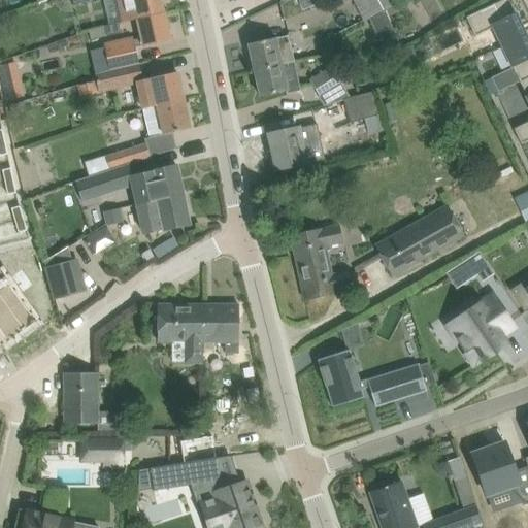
[(136,20),(163,13),(160,0),(116,0),(122,23),(136,20)]
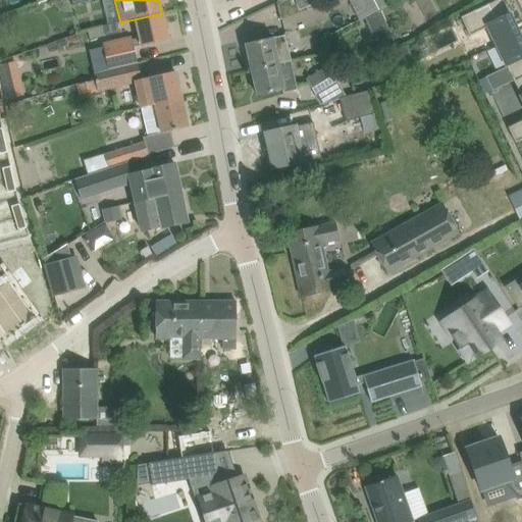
[(349,0),(359,20),(360,20),(364,18),(378,11),(379,10),(397,1),(395,0),(349,0)]
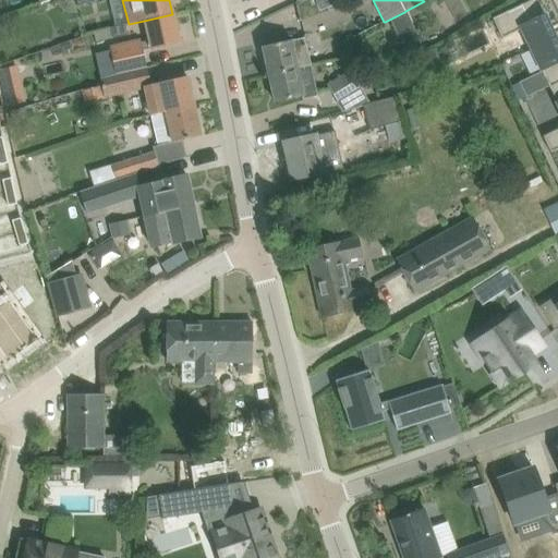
[(555,37),(536,0),(531,0),(492,19),(501,39),(521,29),(530,49),(555,37)]
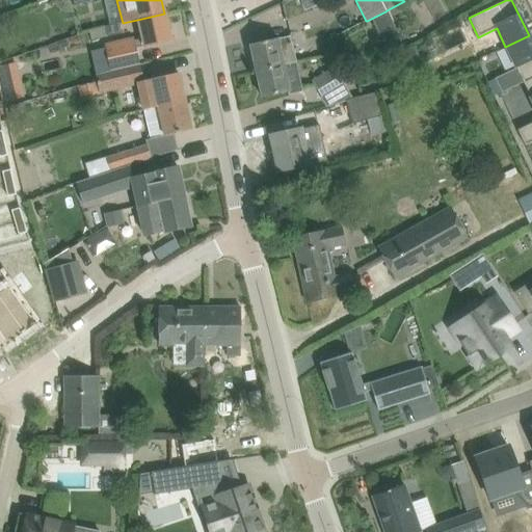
[(386,11),(371,19),(383,42),(398,36),(387,10),(386,11)]
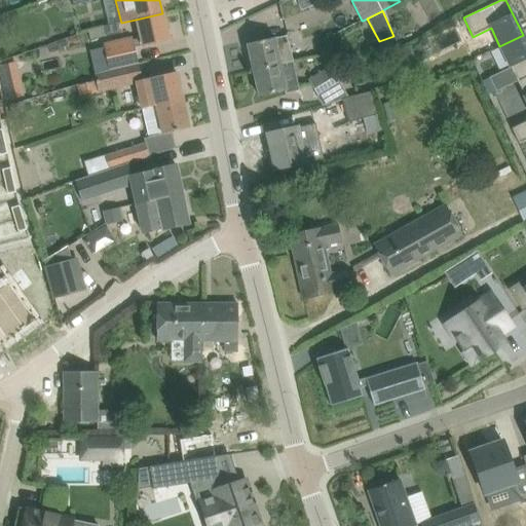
[(102,45),(108,71),(138,65),(134,48),(168,40),(162,13),(136,20),(141,38),(132,40),(132,38),(102,45)]
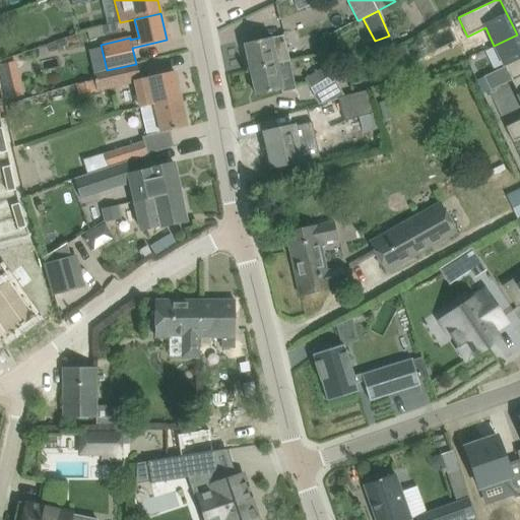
[(103,26),(104,36),(117,33),(116,23),(103,26)]
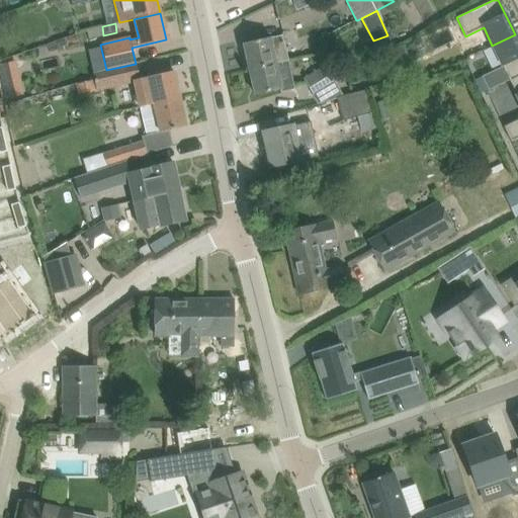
[(517,76),(517,41),(515,34),(492,46),(509,81),(517,76)]
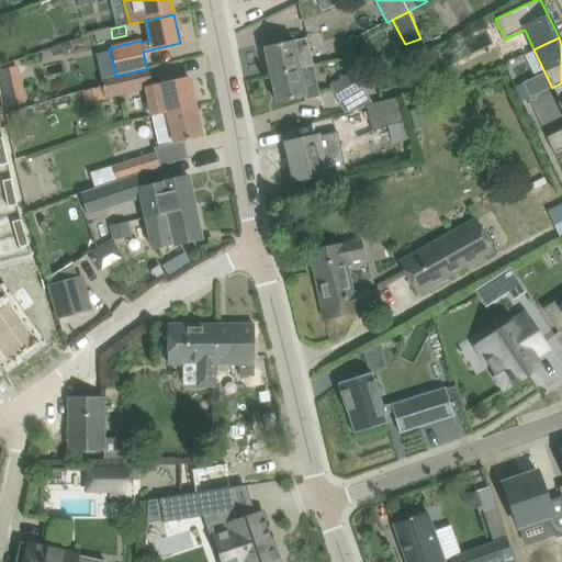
[(263,47),(270,76),(313,66),(306,38),(293,42),(293,41),(263,47)]
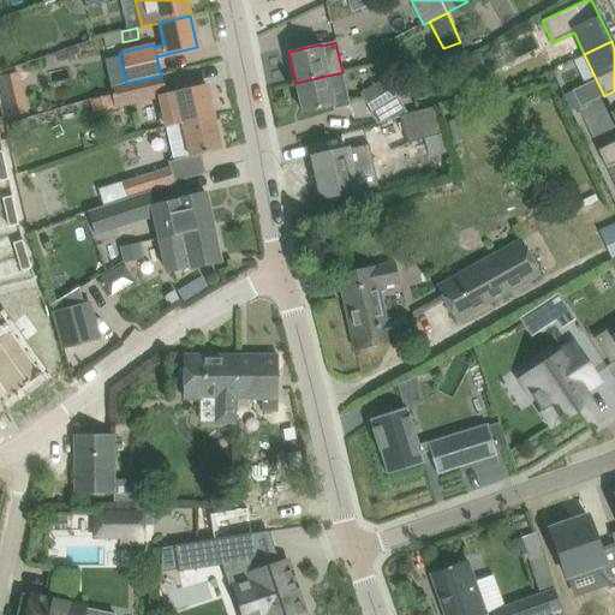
[(485,69),(479,54),(469,58),(473,73),(485,69)]
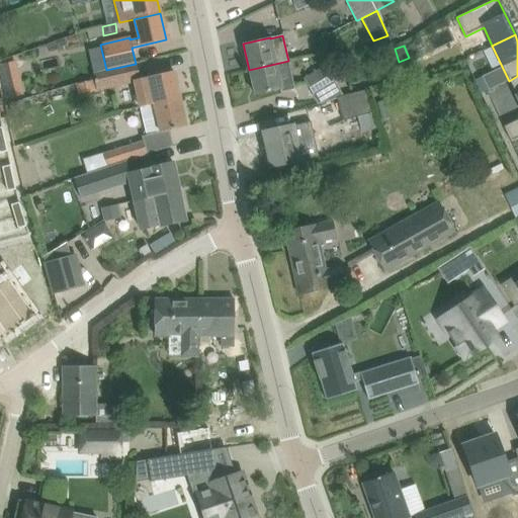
[(22,94),(14,61),(0,64),(0,74),(6,98),(22,94)]
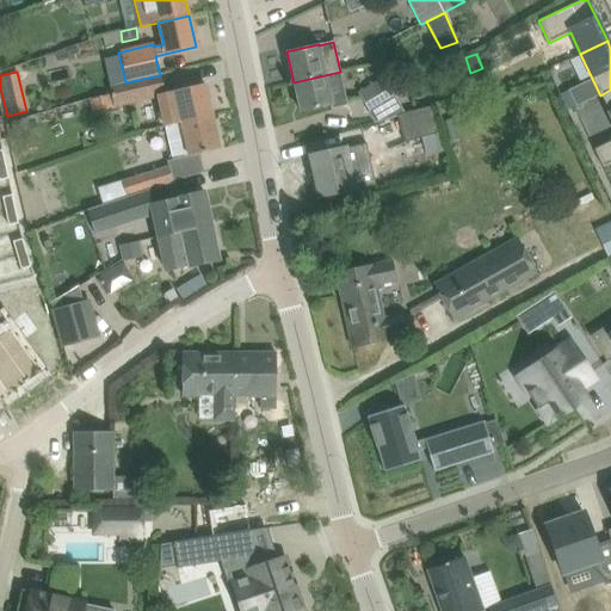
[(340,72),(294,82),(300,112),(332,105),(346,102),(340,72)]
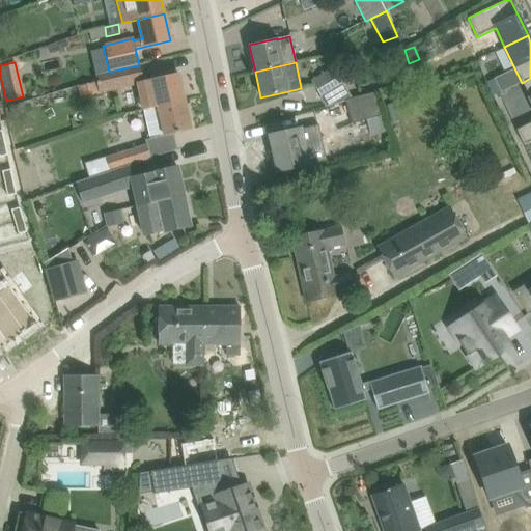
[(137,82),(143,111),(184,102),(177,73),(166,76),(164,70),(149,73),(150,79),(143,81),(139,65),(109,72),(94,76),(98,91),(137,82)]
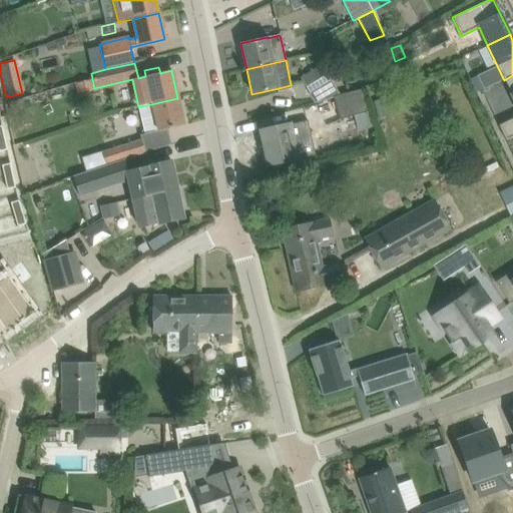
[(321,64),(299,77),(314,103),(333,97),(340,95),(321,64)]
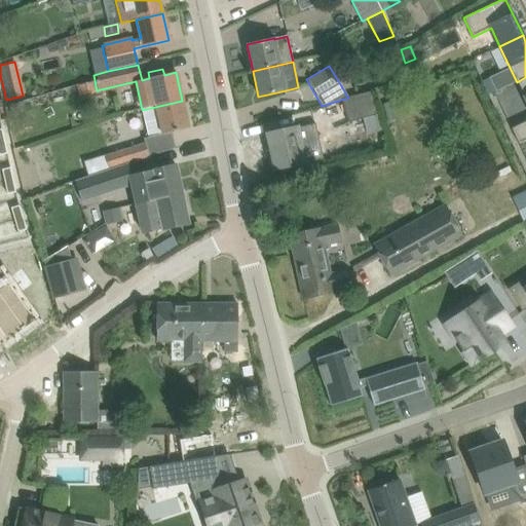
[(525,77),(517,82),(525,100),(525,77)]
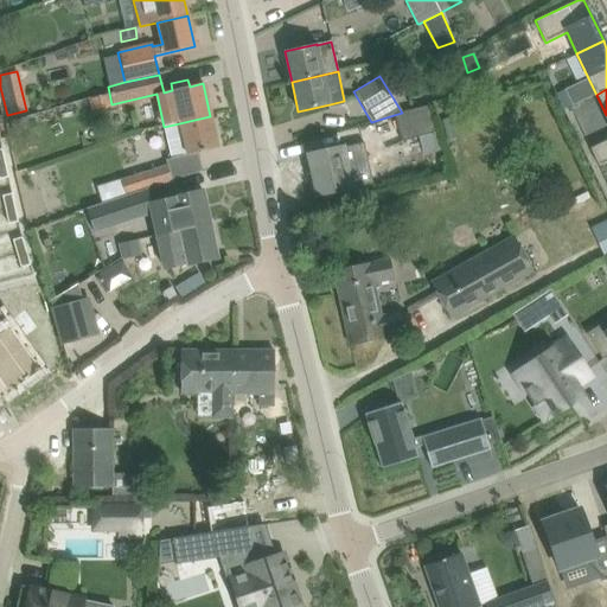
[(88,98),(91,114),(113,109),(109,94),(88,98)]
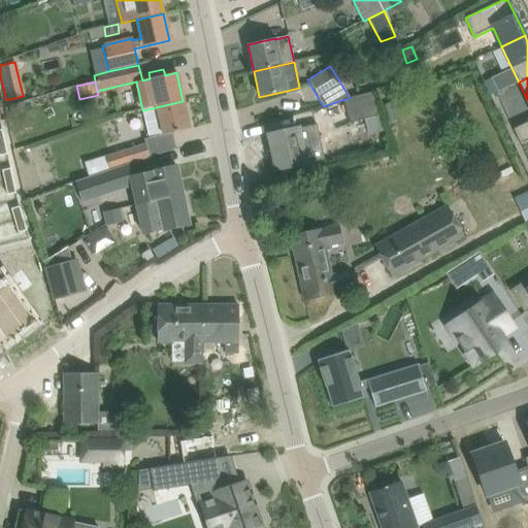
[(350,98),(342,100),(350,124),(364,120),(378,116),(372,92),(350,98)]
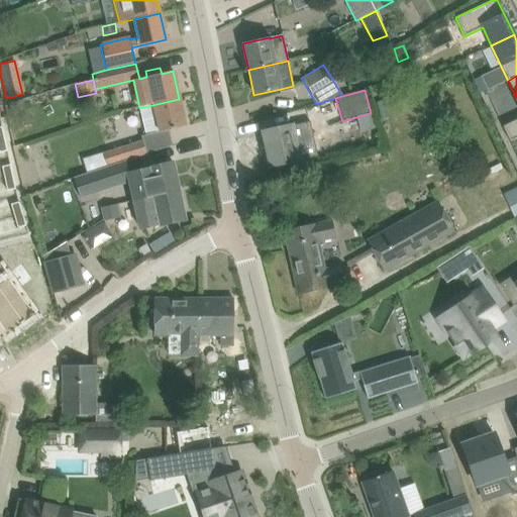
[(179,99),(139,108),(145,135),(186,126),(179,99)]
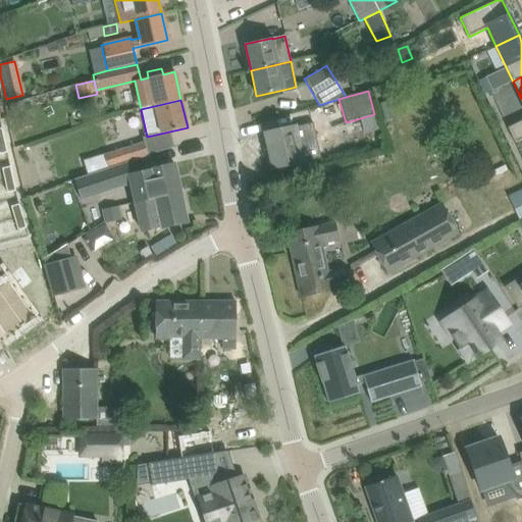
[(11,114),(23,111),(21,102),(9,104),(11,114)]
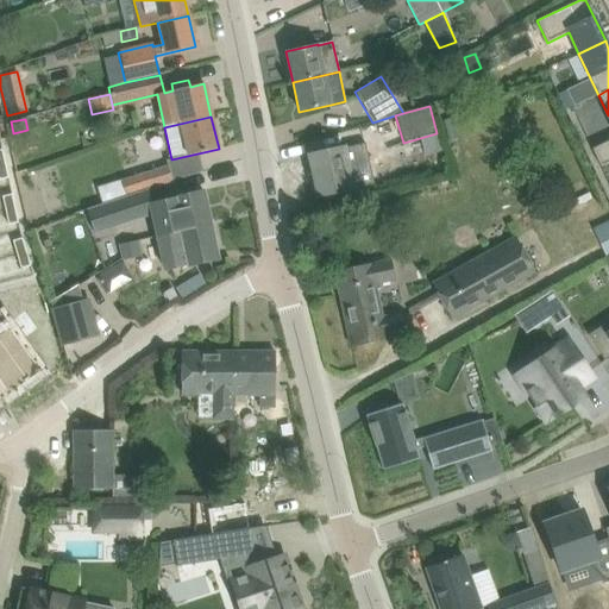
[(608,140),(591,149),(601,168),(608,163),(608,140)]
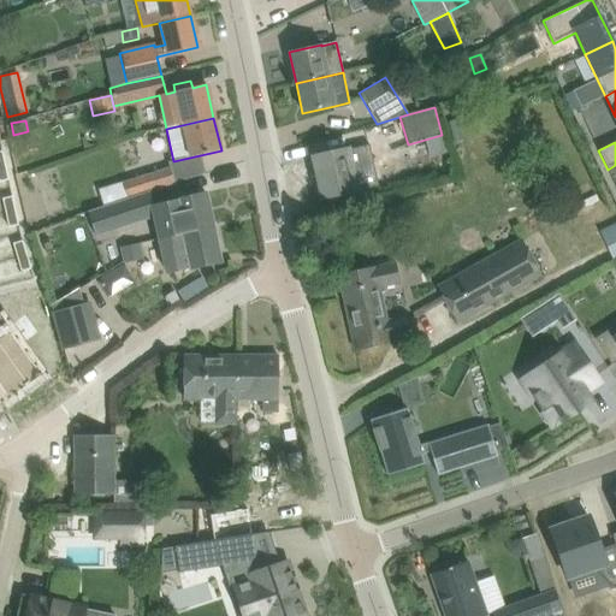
[(336,152),(313,157),(321,199),(345,194),(357,191),(356,188),(353,170),(372,165),(373,165),(369,146),(348,150),(348,149),(336,152)]
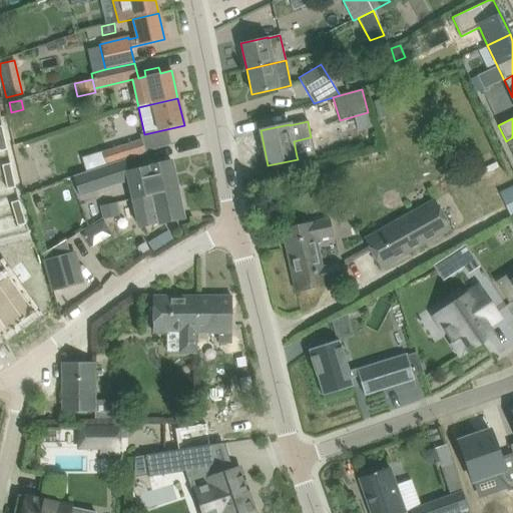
[(364,136),(368,148),(378,145),(375,133),(364,136)]
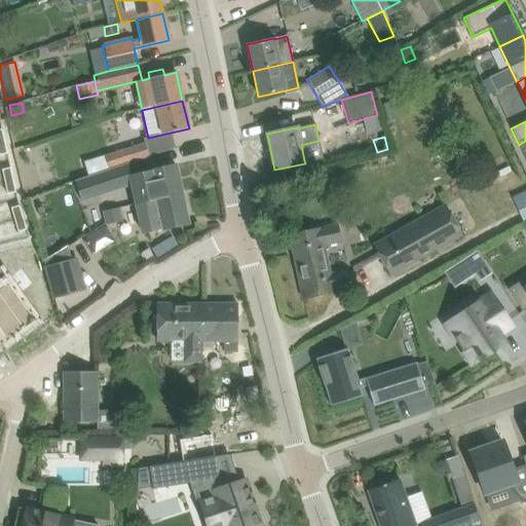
[(88,176),(109,170),(125,164),(125,165),(127,165),(127,163),(149,157),(145,143),(105,155),(105,156),(84,162),(88,176)]
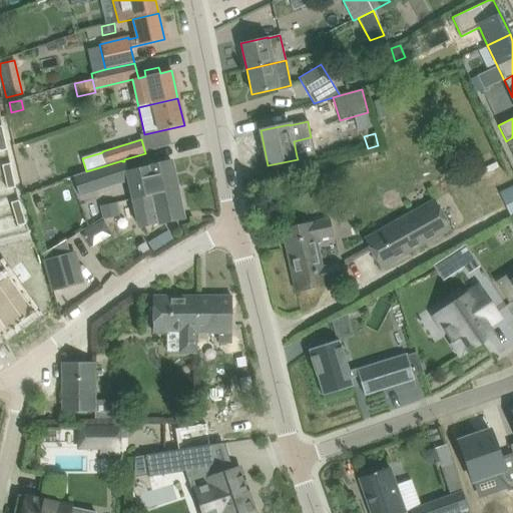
[(126,171),(132,199),(177,189),(170,160),(144,166),(144,167),(126,171)]
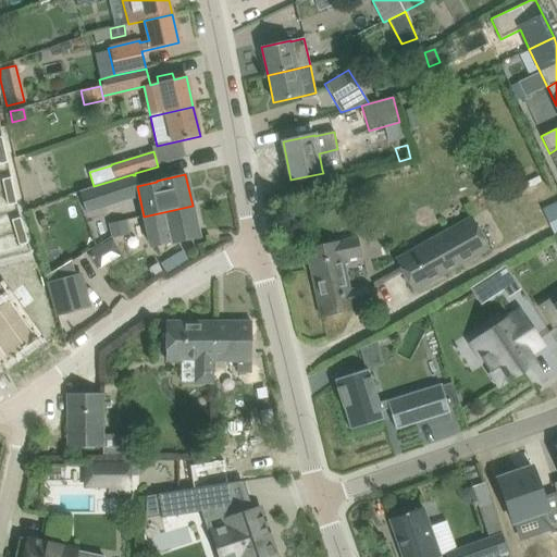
[(10,178),(1,180),(4,193),(13,190),(10,178)]
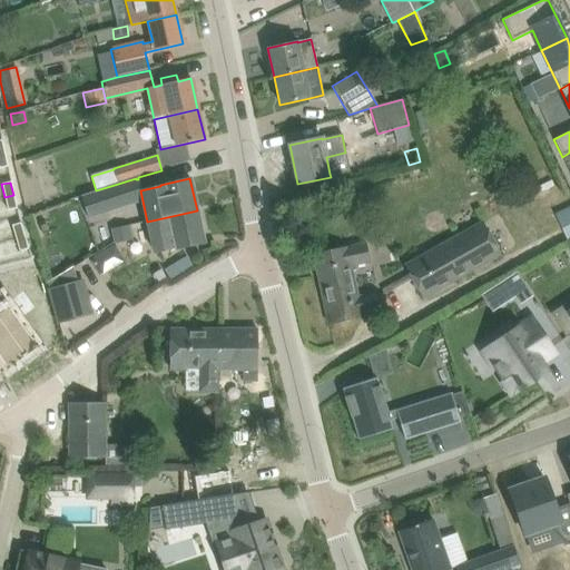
[(118,184),(96,190),(81,195),(88,218),(126,207),(118,184)]
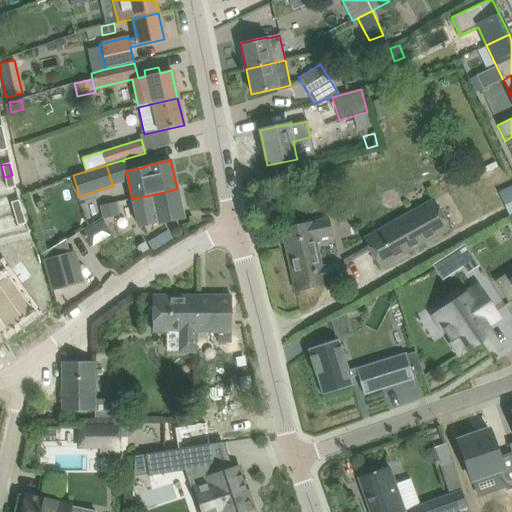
[(12,175),(4,177),(7,189),(15,187),(12,175)]
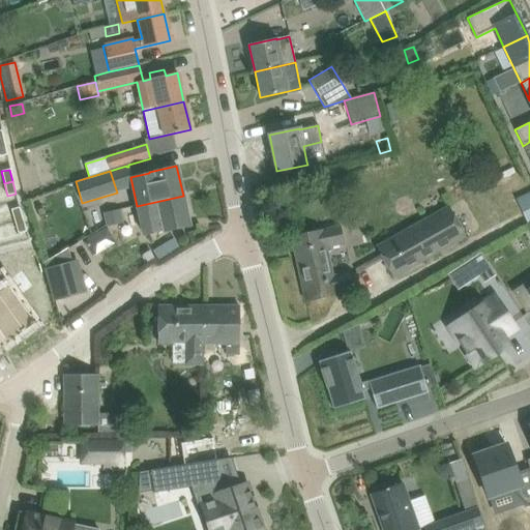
[(529,192),(516,200),(528,226),(529,224),(529,192)]
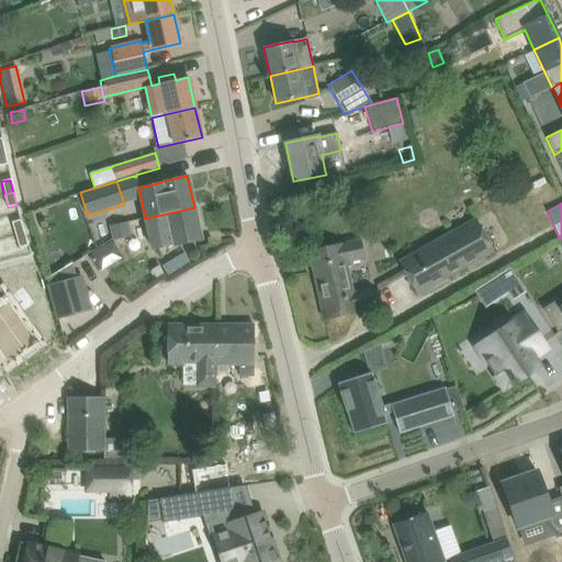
[(194,208),(145,218),(152,249),(172,245),(172,246),(201,239),(194,208)]
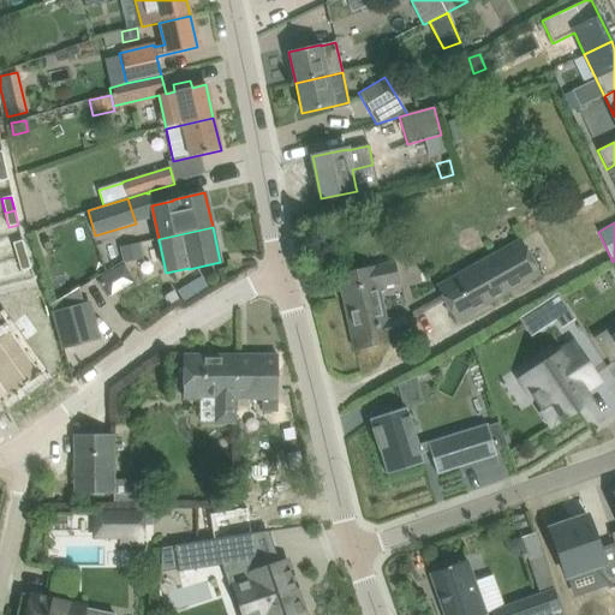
[(22,240),(12,244),(17,257),(25,255),(22,240)]
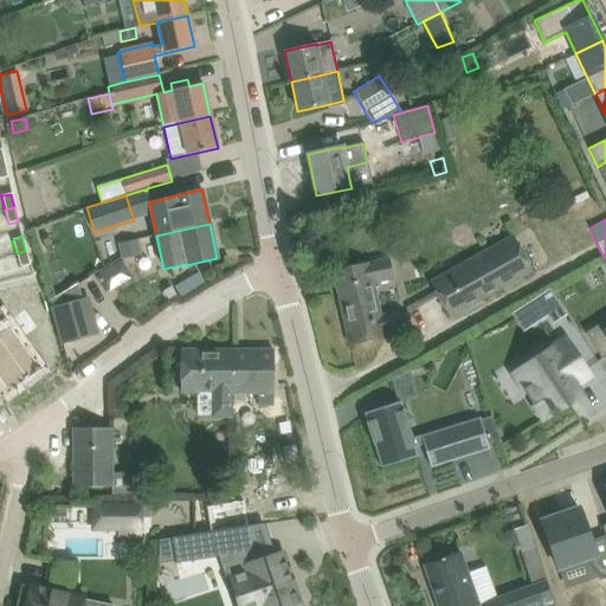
[(118,244),(122,257),(139,253),(135,239),(118,244)]
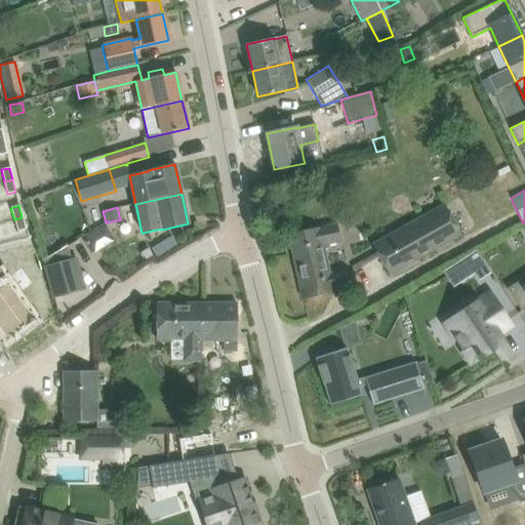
[(376,252),(389,275),(460,235),(448,212),(376,252)]
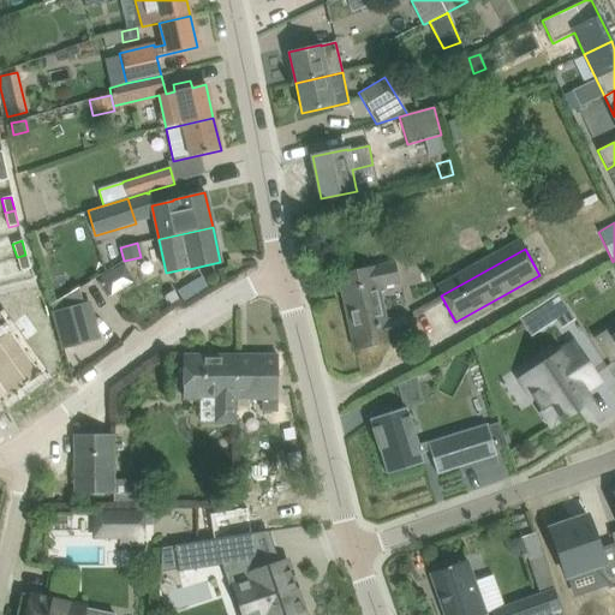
[(25,255),(17,257),(21,272),(30,269),(25,255)]
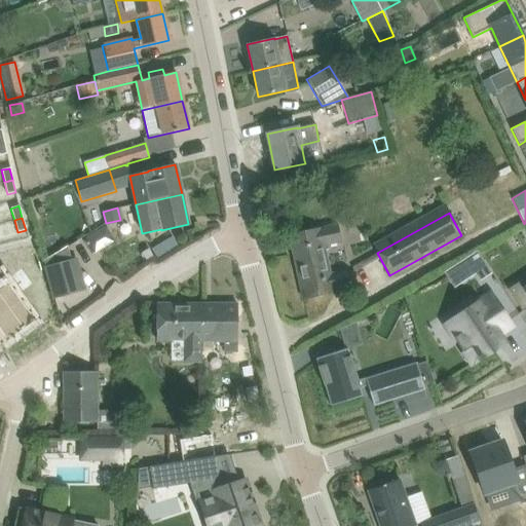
[(350,283),(347,271),(330,275),(323,246),(341,241),(337,225),(320,229),(318,228),(289,234),(303,300),(334,293),(332,287),(350,283)]
